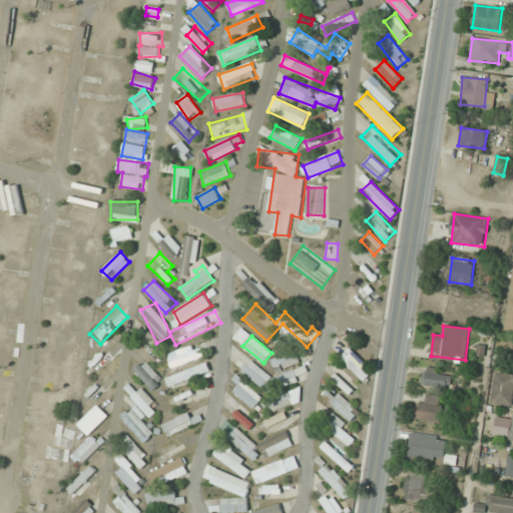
[(97,373),(122,348),(112,338),(87,363),(97,373)]
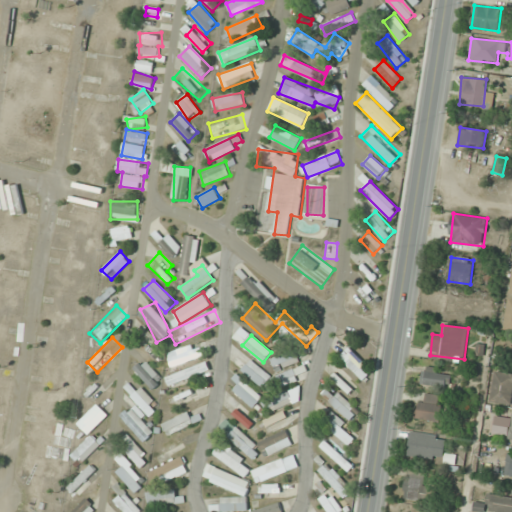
[(168,351),(172,366),(210,354),(206,340),(168,351)]
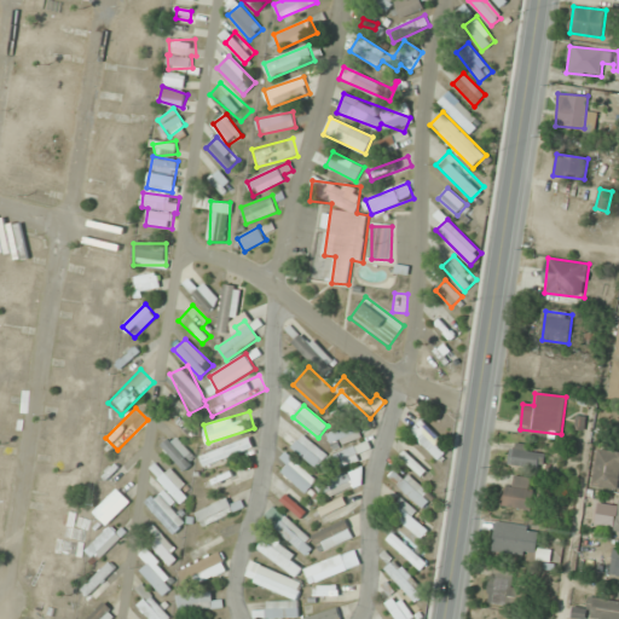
[(335,449),(365,434),(359,421),(329,434),(335,449)]
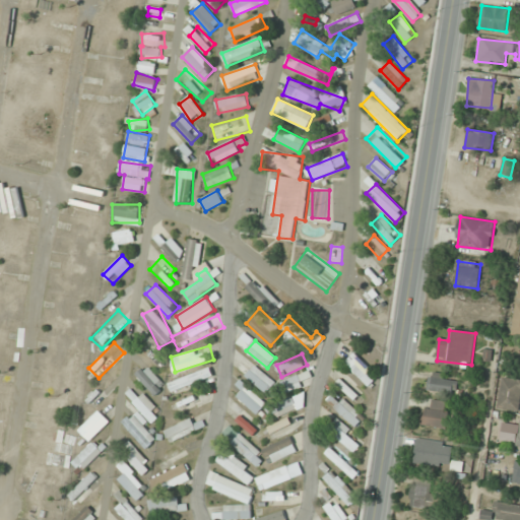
[(345,362),(369,386),(378,377),(354,353),(345,362)]
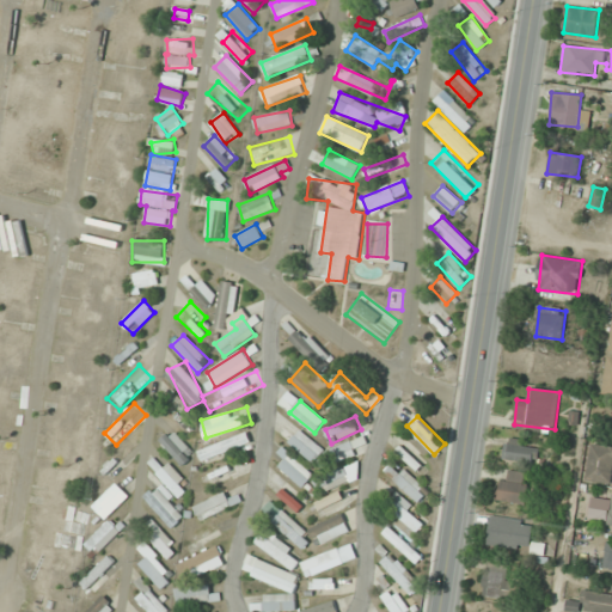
[(182,464),(194,452),(171,428),(159,440),(182,464)]
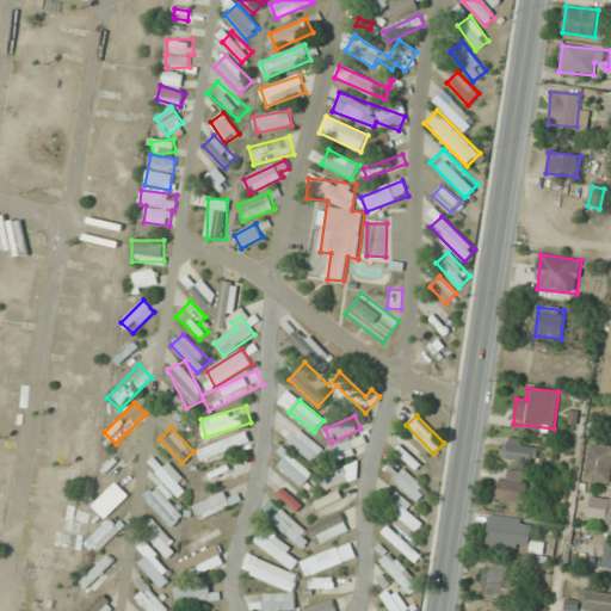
[(323,449),(298,427),(288,440),(313,461),(323,449)]
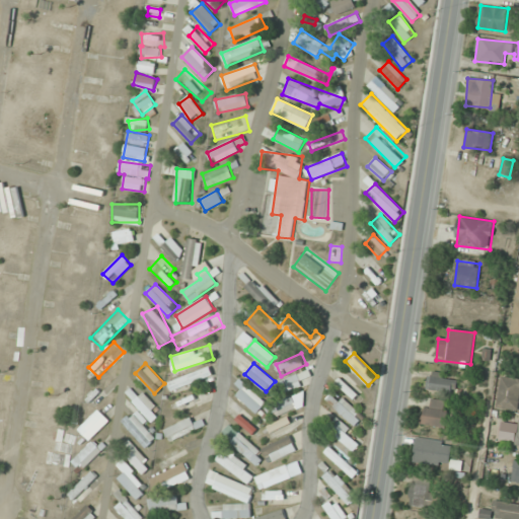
[(166,382),(171,394),(215,377),(210,364),(166,382)]
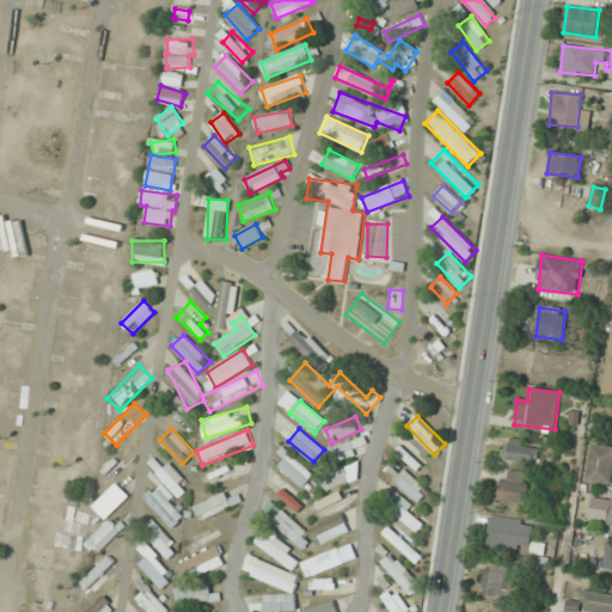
[(122,467),(136,448),(127,441),(112,460),(122,467)]
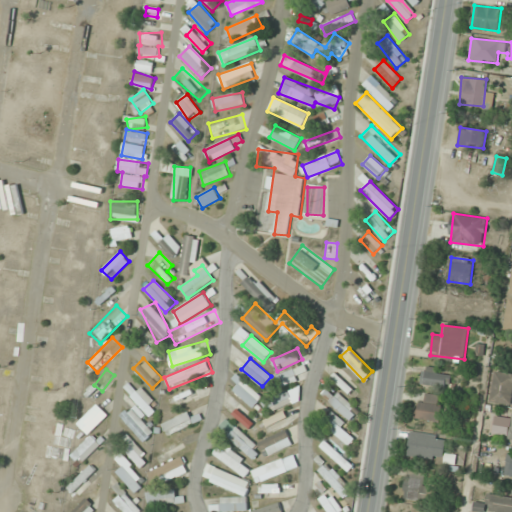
[(450,389),(452,374),(423,370),(420,385),(450,389)]
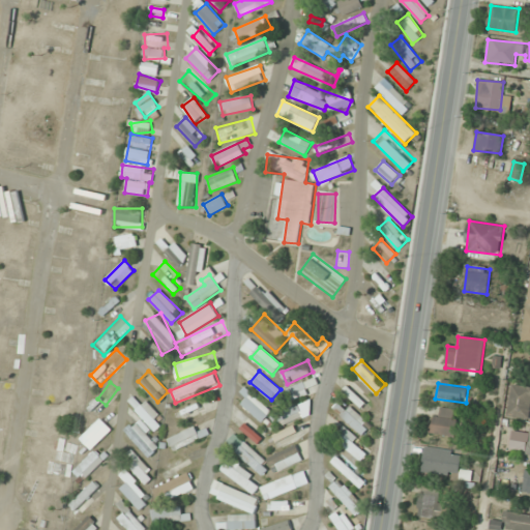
[(529,418),(529,386),(514,384),(508,414),(529,418)]
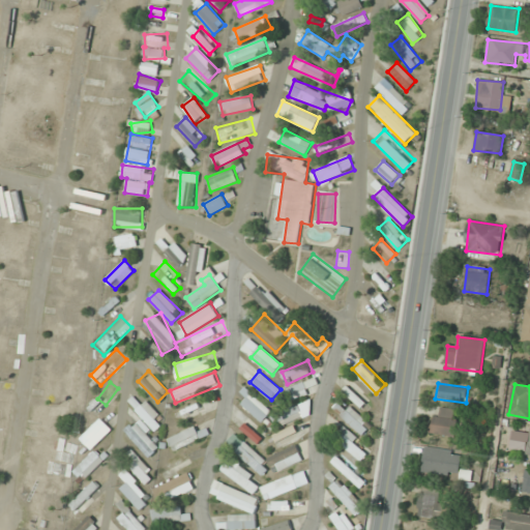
[(271,412),(252,392),(241,403),(262,422),(271,412)]
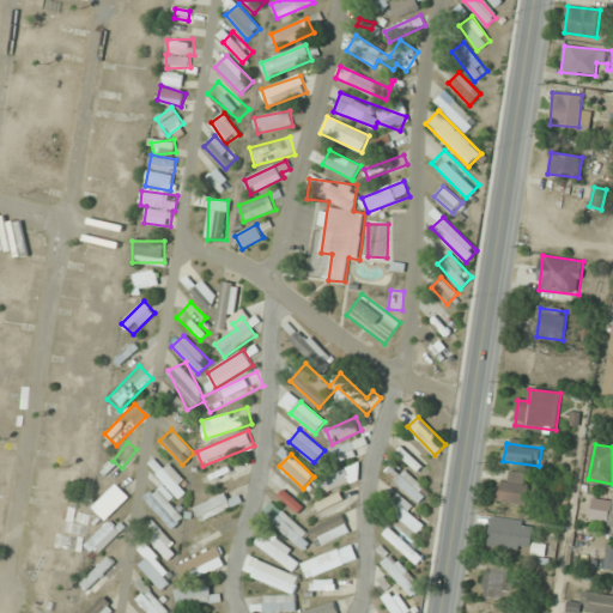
[(158,472),(177,499),(190,490),(171,462),(158,472)]
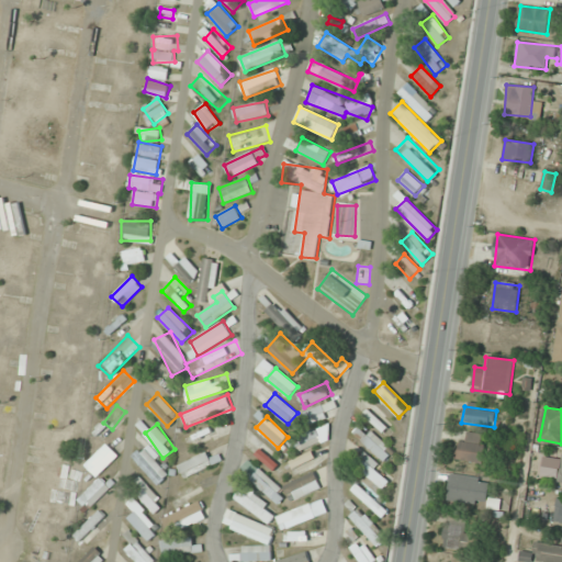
[(353,433),(385,461),(393,452),(361,424),(353,433)]
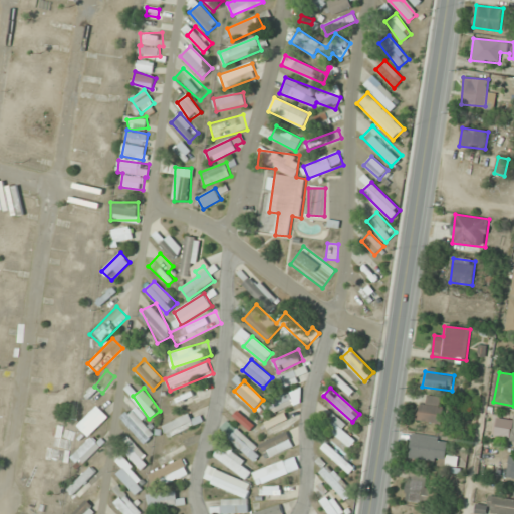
[(272,413),(303,401),(298,389),(267,402),(272,413)]
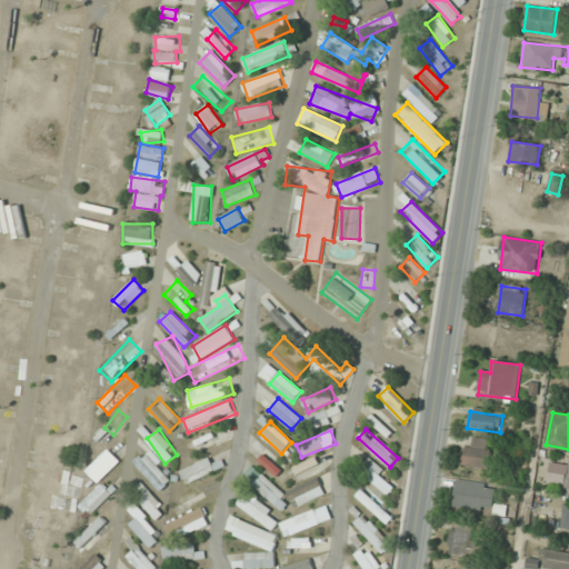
[(489,440),(471,437),(470,446),(465,446),(462,466),(491,469),(495,450),(488,449),(489,440)]
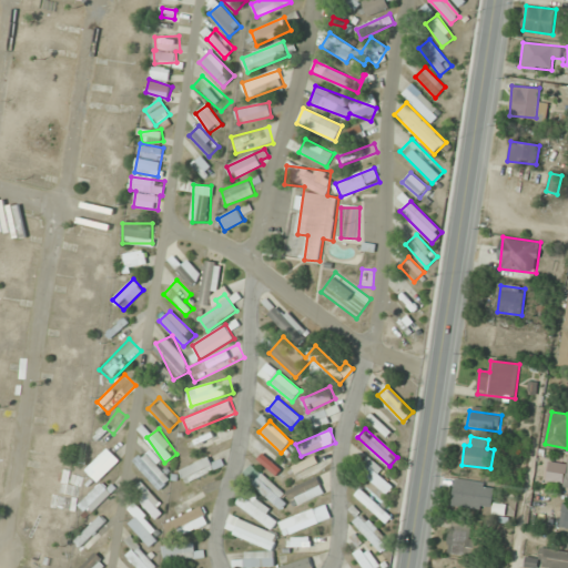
[(135,467),(162,494),(170,486),(163,479),(171,472),(143,444),(137,450),(144,457),(135,467)]
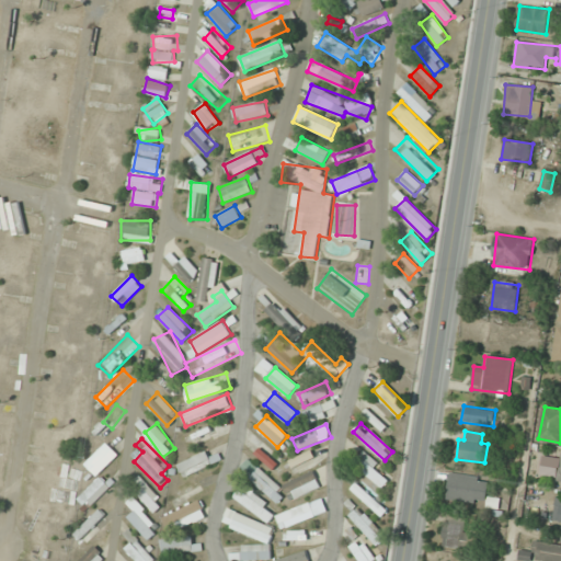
[(321,462),(315,448),(288,461),(295,474),(321,462)]
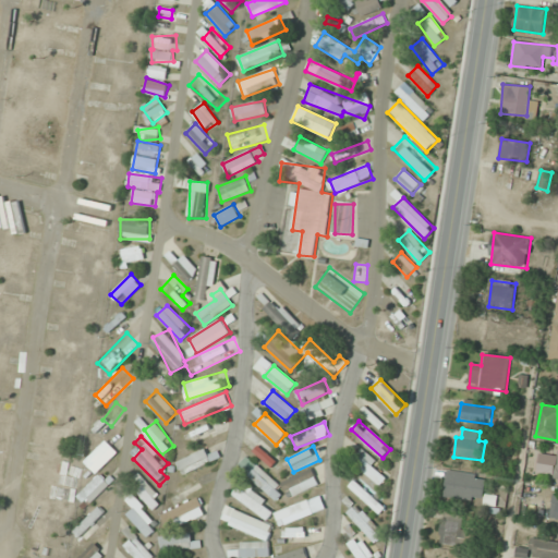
[(109,458),(98,447),(83,462),(94,473),(109,458)]
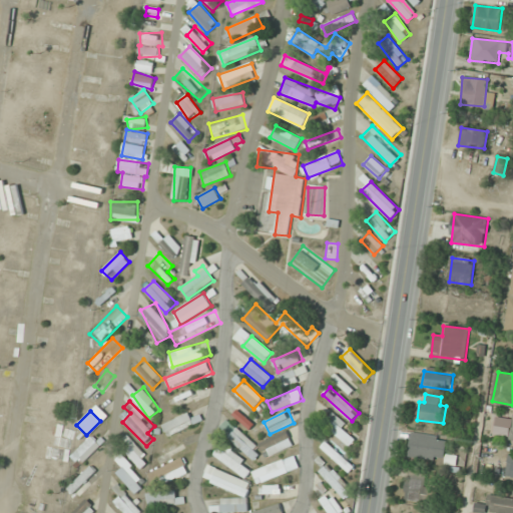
[(195,423),(189,412),(162,425),(168,436),(195,423)]
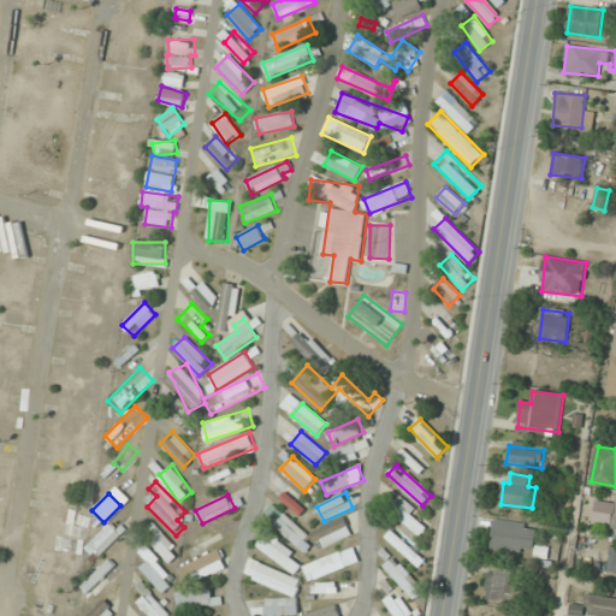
[(427,526),(413,515),(416,510),(398,495),(386,509),(420,537),(427,526)]
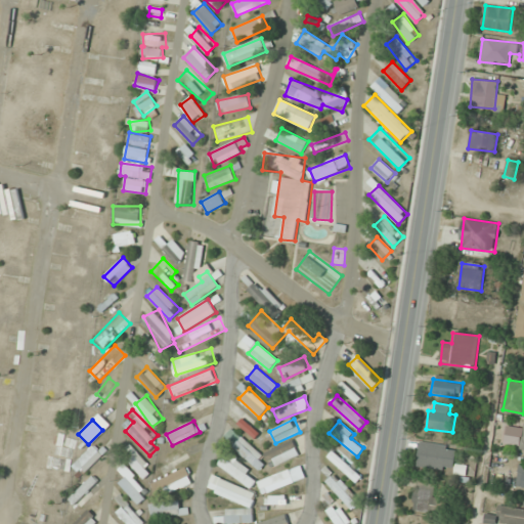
[(268,461),(232,428),(224,437),(259,470),(268,461)]
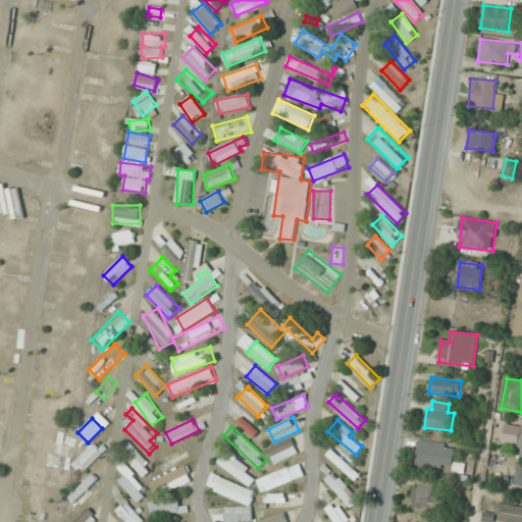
[(264,452),(271,466),(299,453),(292,438),(264,452)]
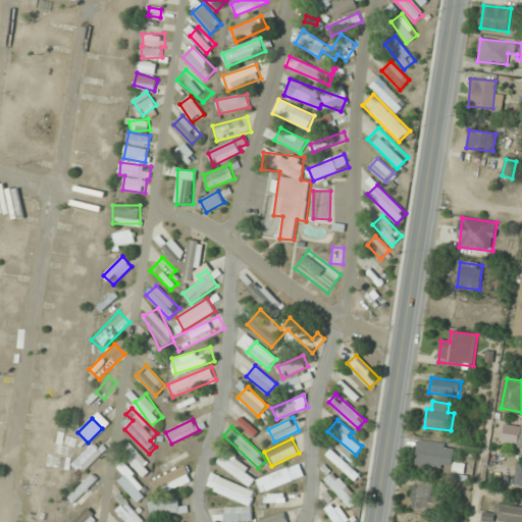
[(416,464),(452,469),(456,445),(419,439),(416,464)]
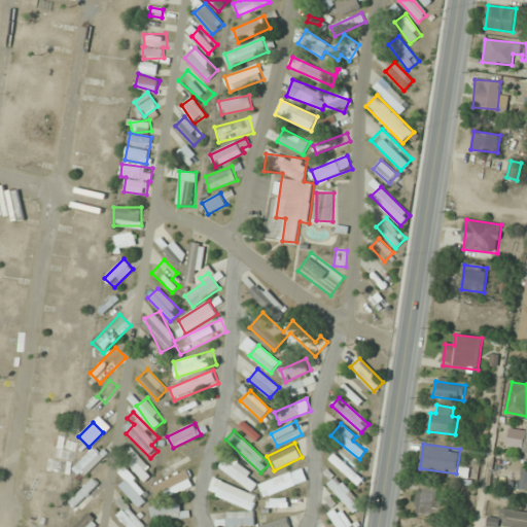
[(73,468),(82,477),(104,456),(95,447),(73,468)]
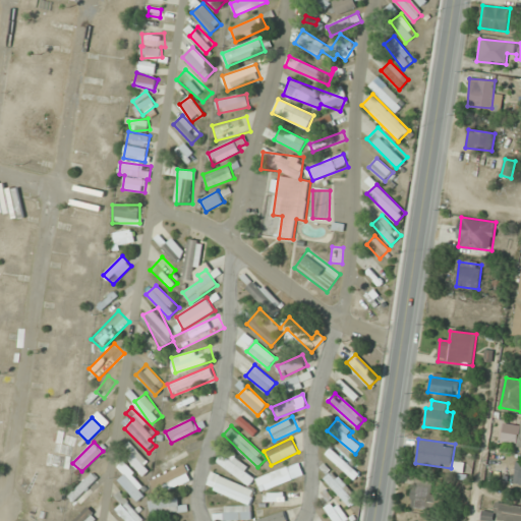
[(152,468),(131,442),(122,449),(141,475),(152,468)]
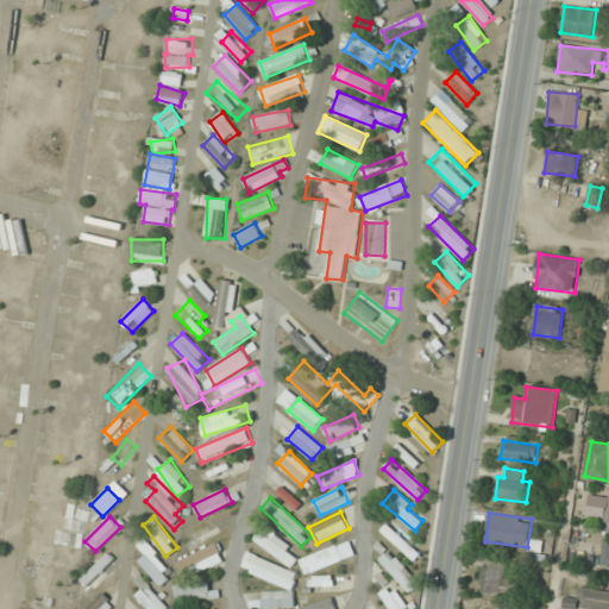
[(140,559),(157,585),(173,576),(148,539),(139,544),(146,554),(140,559)]
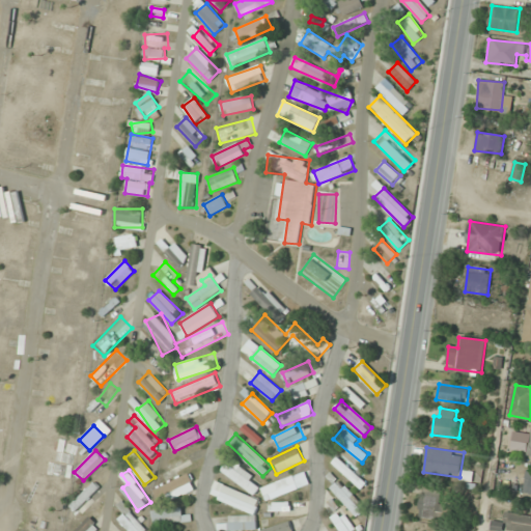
[(310,484),(305,471),(262,487),(268,501),(310,484)]
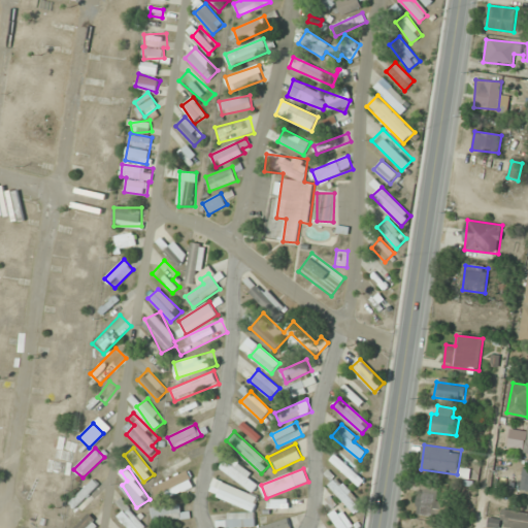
[(154,484),(160,500),(195,487),(189,470),(154,484)]
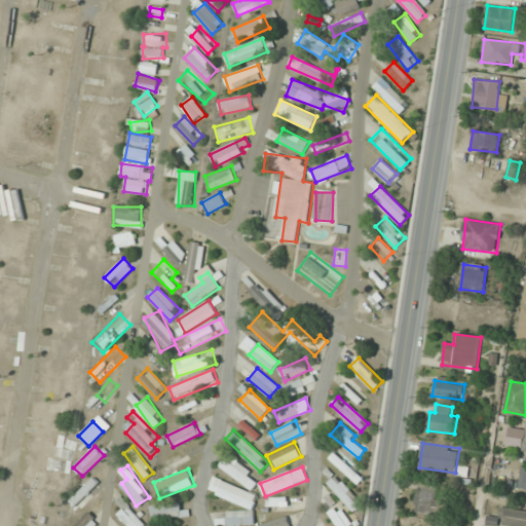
[(353,512),(363,503),(338,477),(330,485),(353,512)]
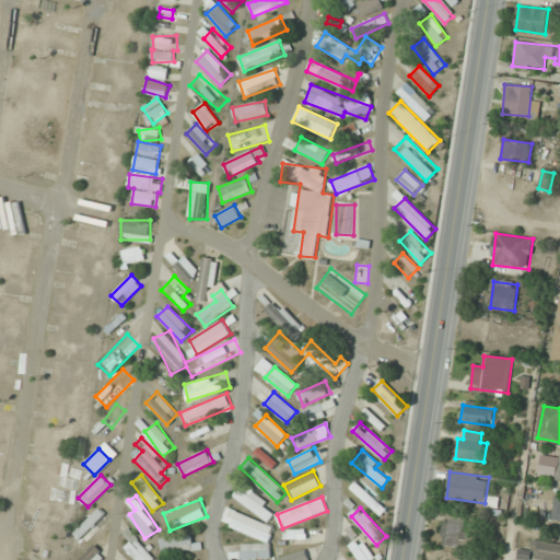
[(73,535),(85,545),(107,518),(96,509),(73,535)]
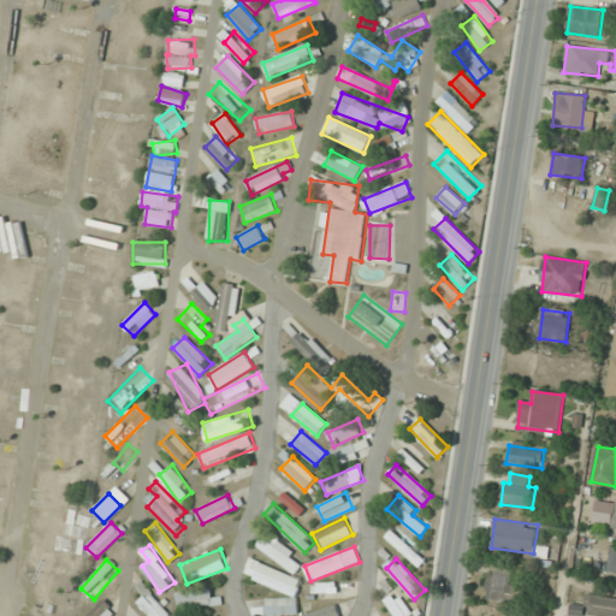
[(301,614),(296,597),(302,578),(248,560),(243,576),(294,593),(266,602),(261,615),(266,615),(278,615),(288,614),(295,615),(350,615),(347,602),(301,614)]
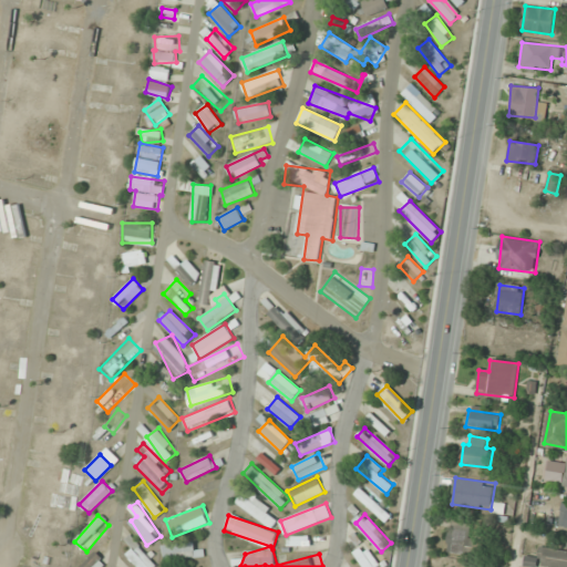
[(449,552),(472,552),(472,522),(449,522),(449,552)]
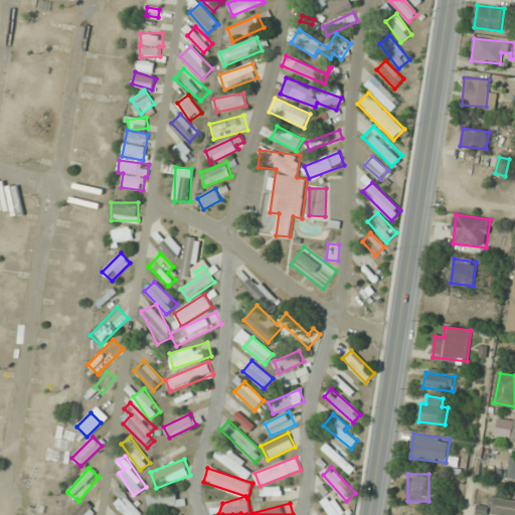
[(114,490),(121,497),(114,504),(125,514),(145,514),(146,514),(118,487),(114,490)]
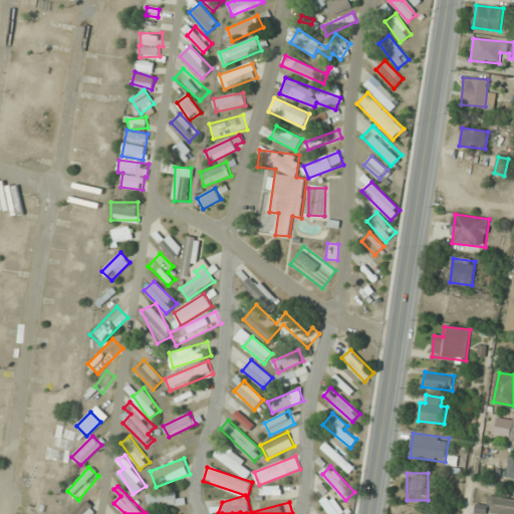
[(149,505),(185,505),(185,498),(177,498),(177,492),(149,492),(149,505)]
